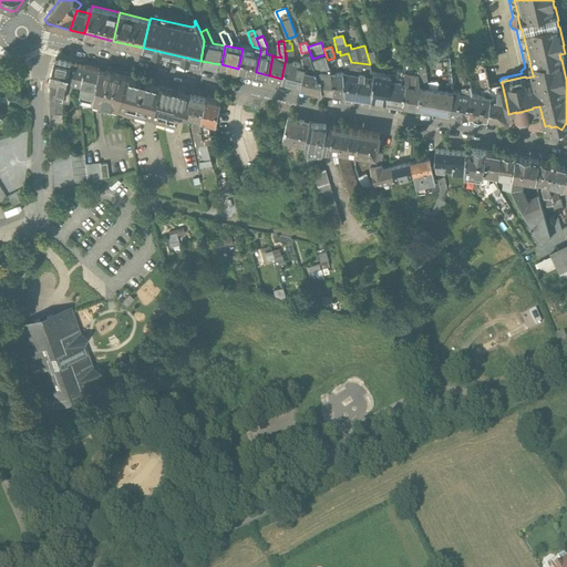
[(260,52),(243,49),(238,69),(256,72),(260,52)]
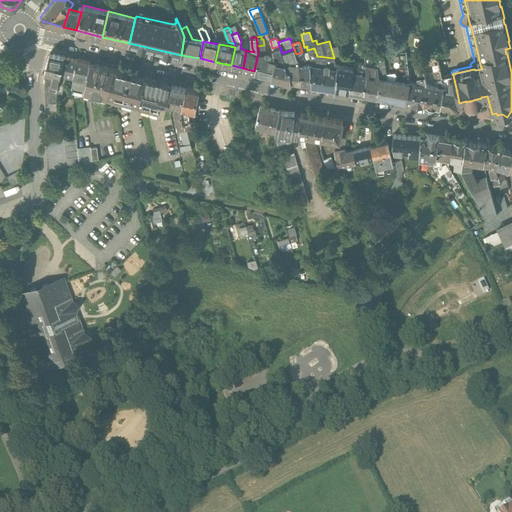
[(264,45),(257,46),(258,53),(254,71),(272,76),(275,61),(275,58),(263,54),(265,50),(264,45)]
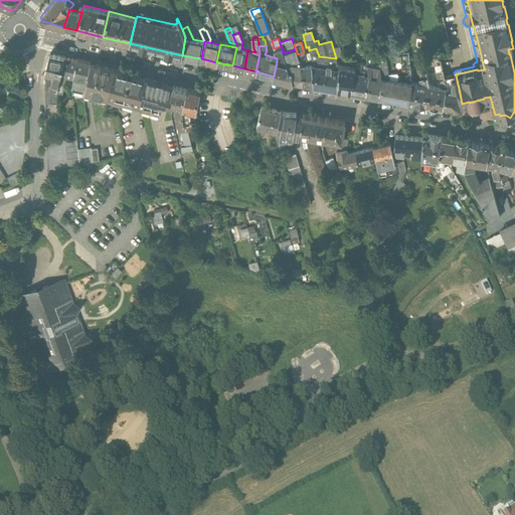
[(284,53),(281,46),(274,48),(277,58),(277,61),(285,64),(287,63),(285,56),(284,53)]
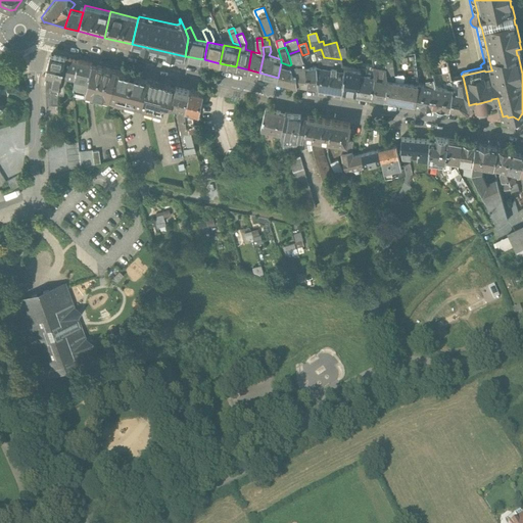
[(343,48),(338,49),(341,59),(346,57),(343,48)]
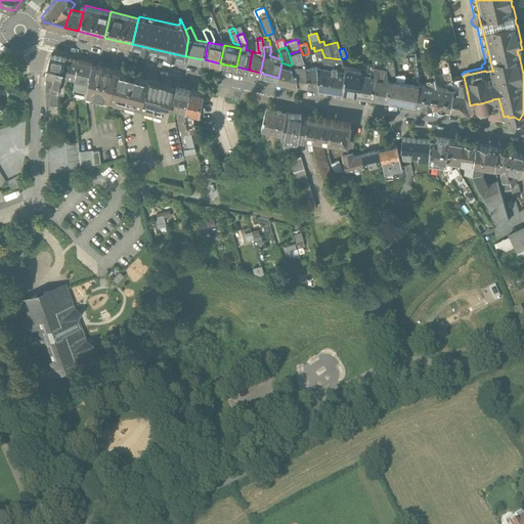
[(324,57),(321,49),(314,51),(319,66),(319,67),(321,86),(343,89),(344,70),(345,70),(343,66),(342,59),(324,57)]
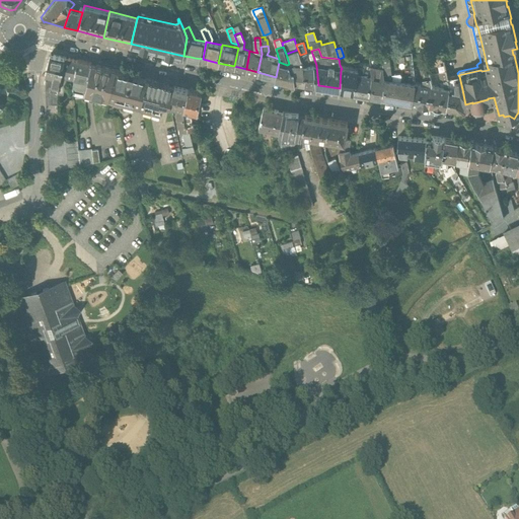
[(303,66),(297,50),(286,54),(287,57),(289,64),(291,70),(294,69),(295,82),(304,83),(303,66)]
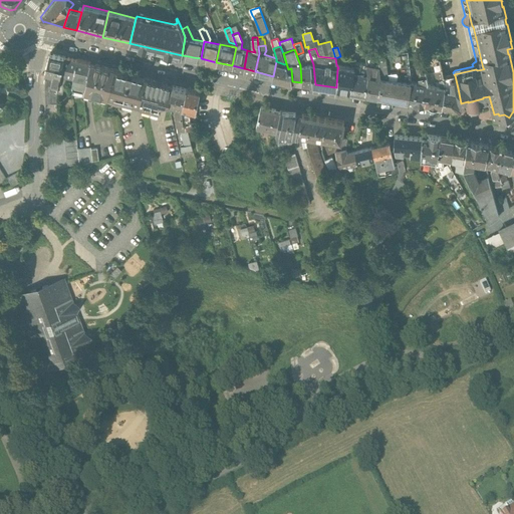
[(303,52),(297,54),(300,64),(300,65),(301,82),(315,84),(313,65),(311,65),(303,64),(305,59),(303,52)]
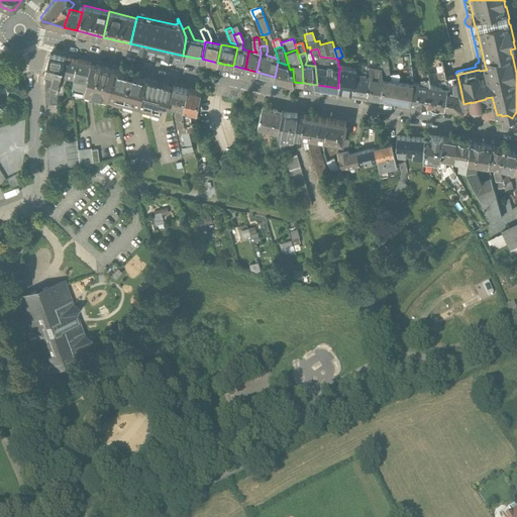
[(410,53),(397,55),(400,80),(413,82),(410,53)]
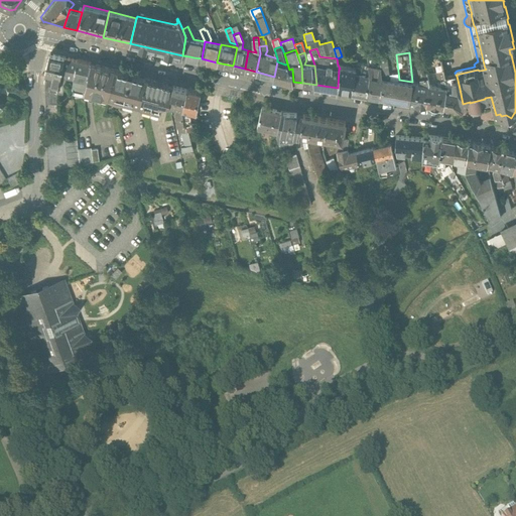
[(65,56),(49,53),(45,72),(53,74),(52,81),(48,80),(47,83),(47,84),(51,85),(49,92),(55,93),(60,73),(65,56)]
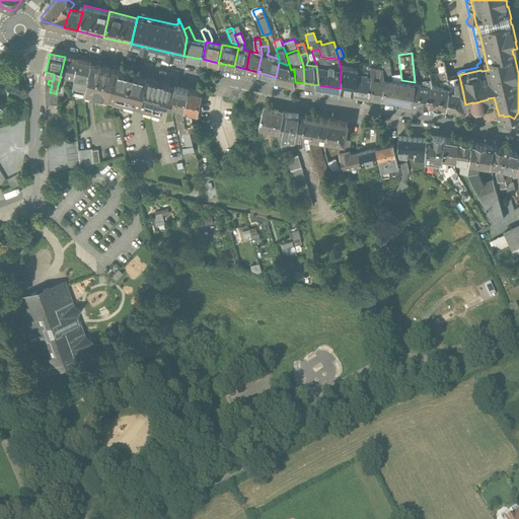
[(378,66),(375,55),(369,56),(369,57),(372,75),(369,93),(382,96),(382,95),(385,77),(383,67),(378,66)]
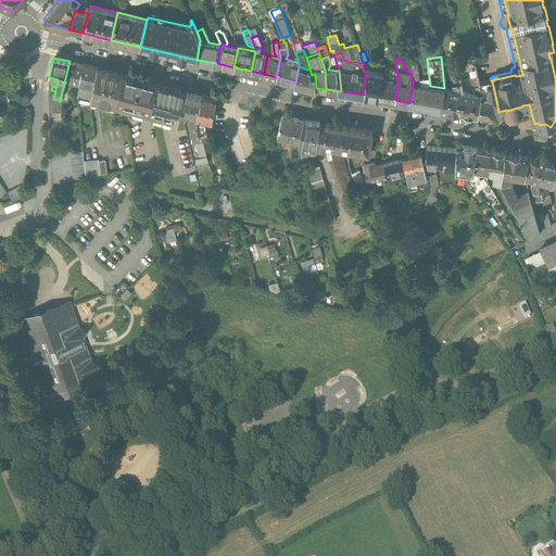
[(427,59),(409,61),(411,72),(413,83),(430,86),(427,59)]
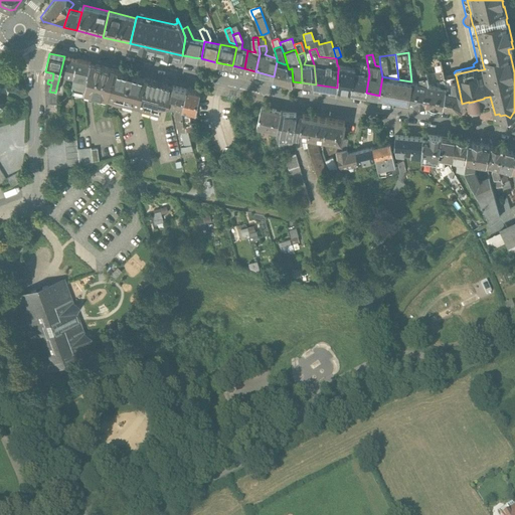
[(77,59),(64,56),(60,72),(65,73),(73,74),(77,59)]
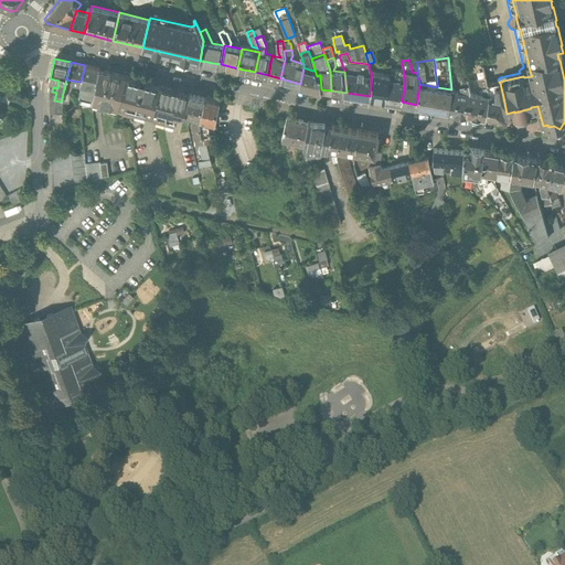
[(99,68),(85,65),(81,82),(77,93),(78,97),(92,100),(93,98),(99,68)]
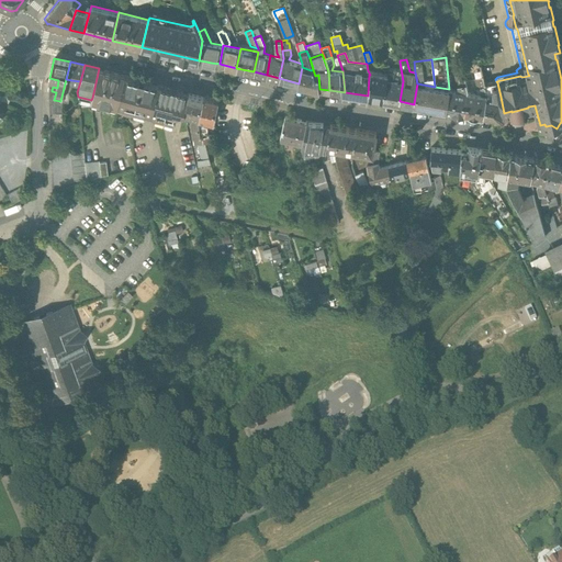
[(311,70),(302,67),(299,83),(319,89),(318,75),(315,76),(313,69),(311,70)]
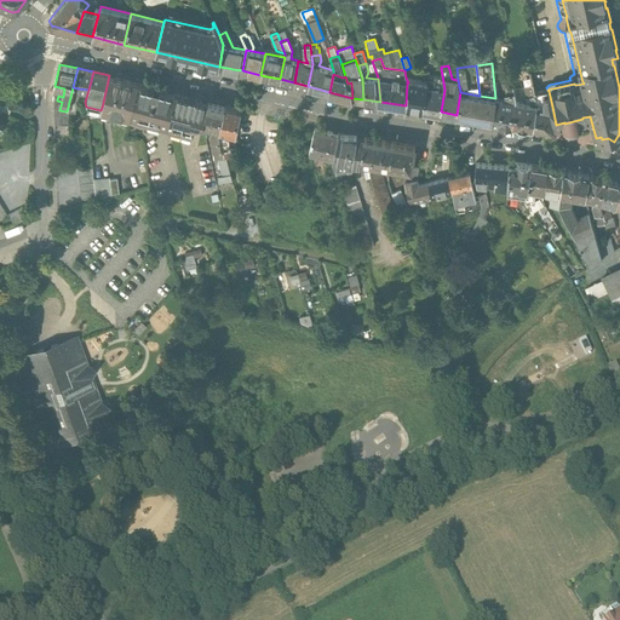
[(529,74),(526,75),(528,85),(524,86),(528,97),(530,96),(535,96),(534,95),(529,74)]
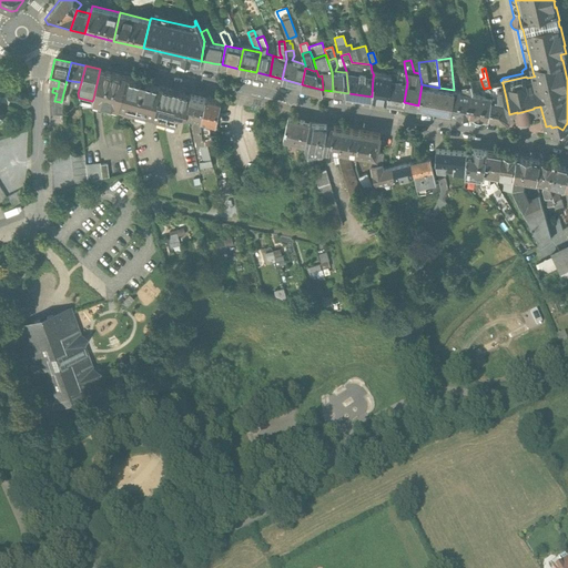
[(127,77),(100,69),(93,99),(99,101),(99,105),(118,111),(119,107),(127,77)]
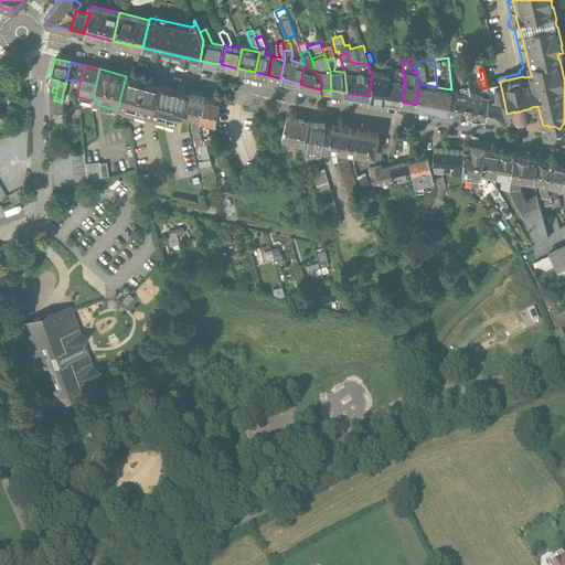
[(390,75),(370,71),(372,75),(371,75),(370,96),(385,99),(390,78),(390,75)]
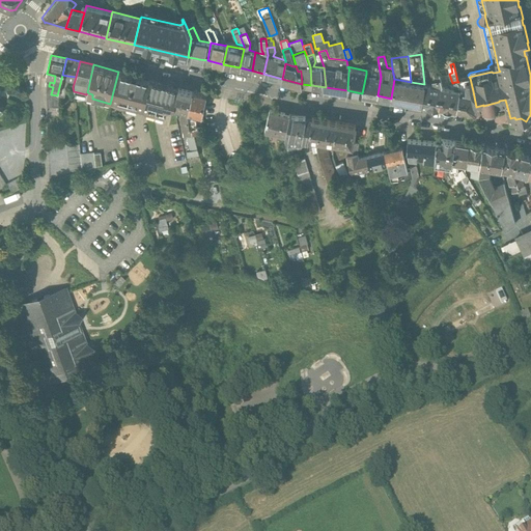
[(438,68),(431,71),(435,85),(424,84),(421,103),(438,106),(441,86),(442,84),(438,68)]
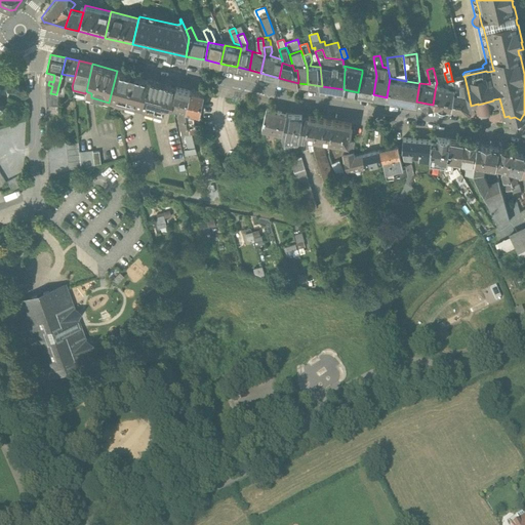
[(148,78),(117,71),(110,98),(143,107),(142,103),(148,78)]
